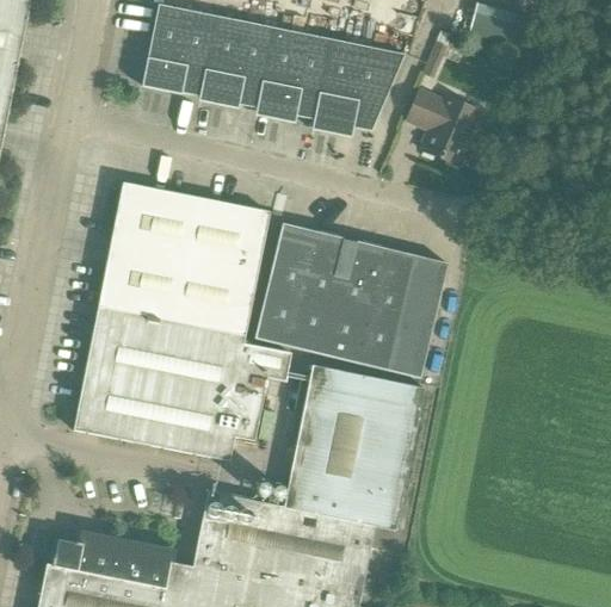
[(0,0),(0,149),(29,0),(0,0)]
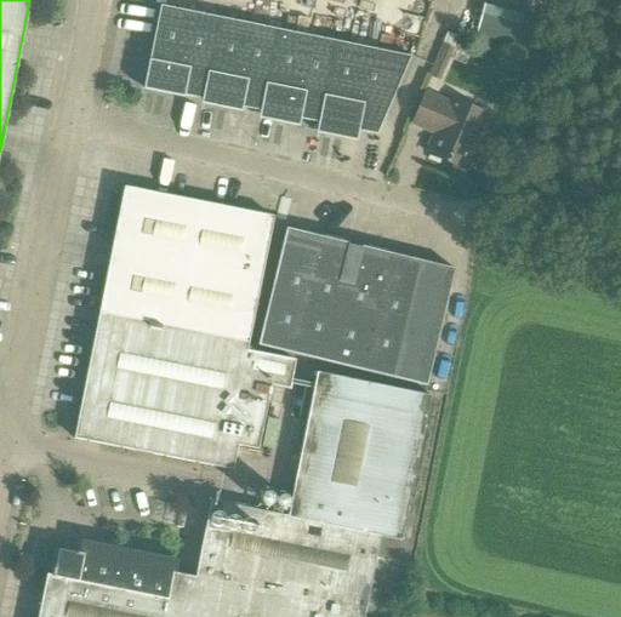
[(143,85),(201,97),(203,97),(220,15),(160,3),(143,85)]
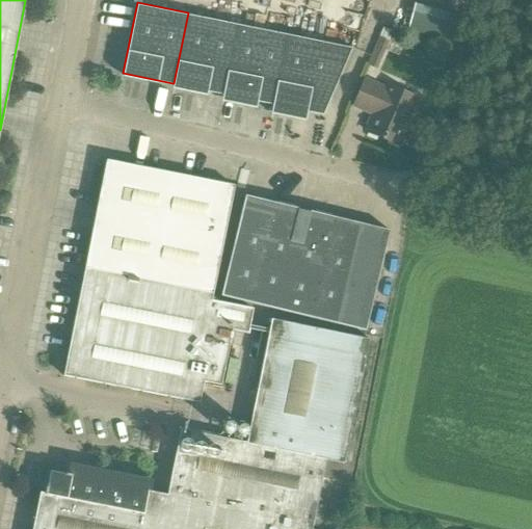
[(174,83),(222,93),(223,94),(238,23),(188,12),(174,83)]
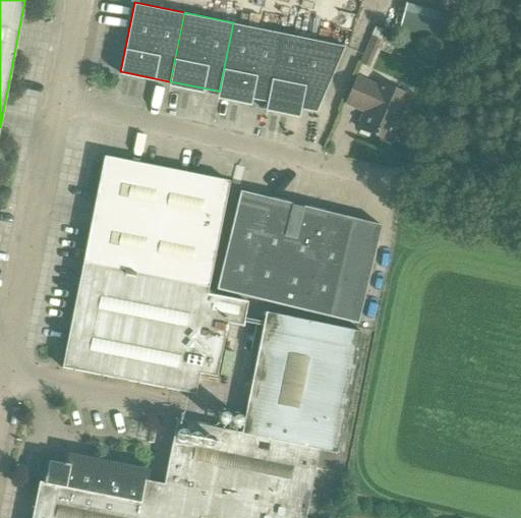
[(233,22),(219,92),(268,101),(282,33),(233,22)]
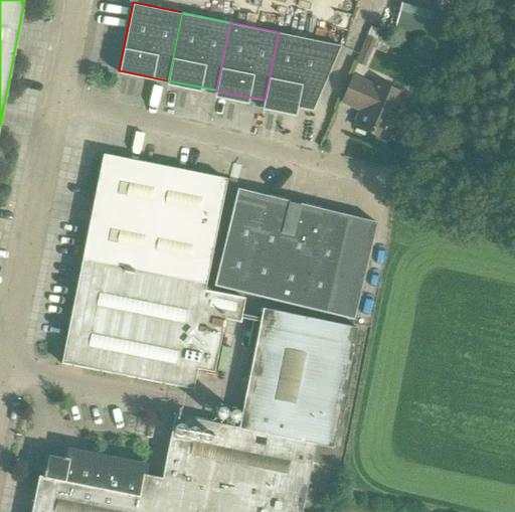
[(313,110),(341,44),(279,32),(265,100),(313,110)]
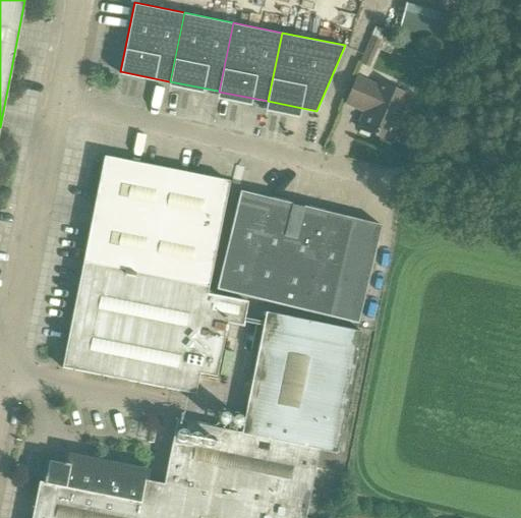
[(358,126),(392,139),(410,95),(378,81),(377,83),(357,75),(347,102),(365,110),(358,126)]
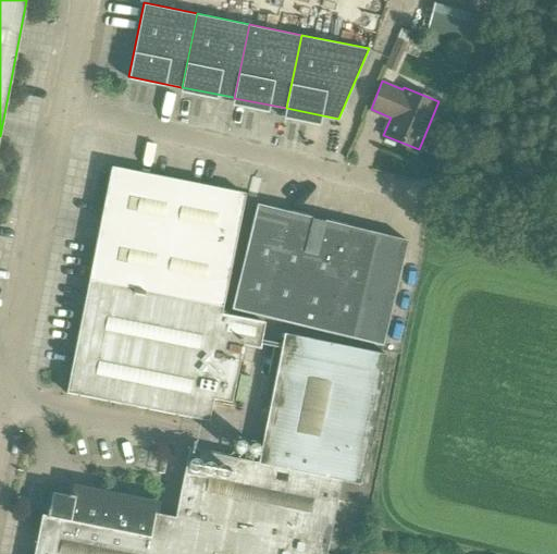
[(168,238),(178,181),(112,167),(100,225),(168,238)]
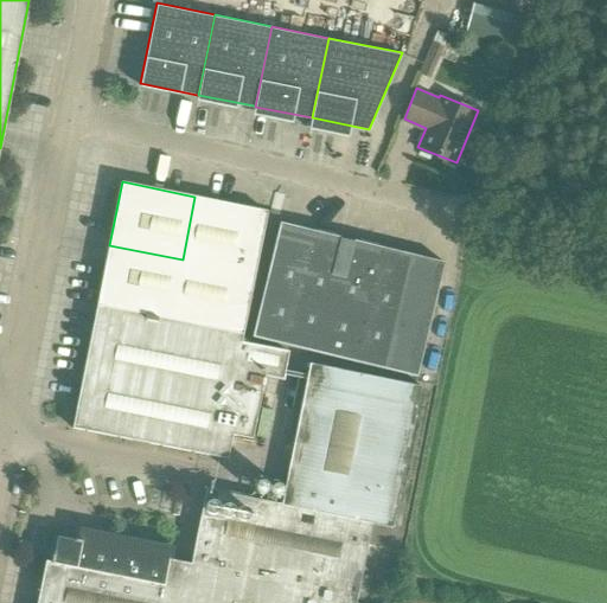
[(195,197),(183,260),(171,315),(243,329),(268,211),(195,197)]
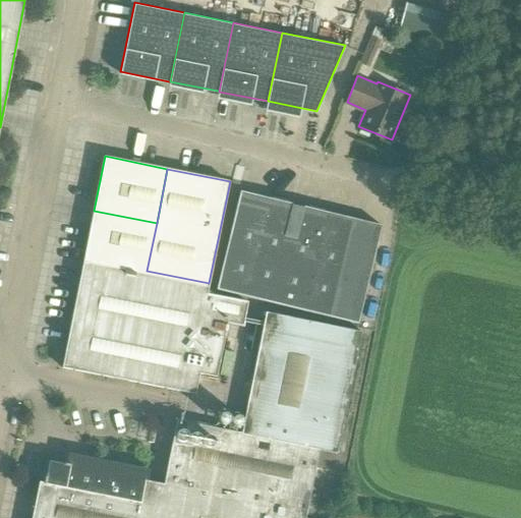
[(382,227),(382,226),(303,207),(302,211),(291,208),(292,204),(240,191),(240,192),(240,193),(217,289),(358,324),(382,227)]
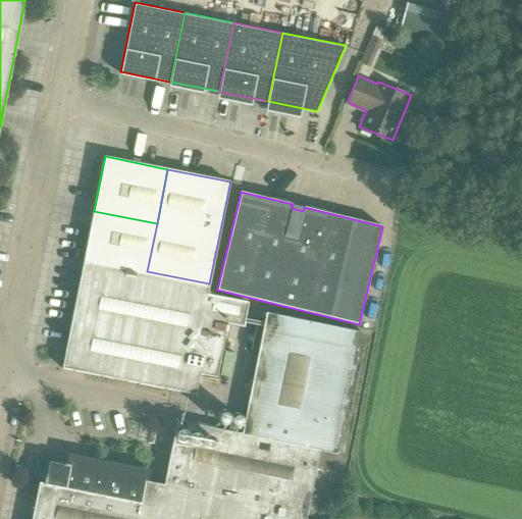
[(157,223),(94,211),(84,259),(147,271),(157,223)]
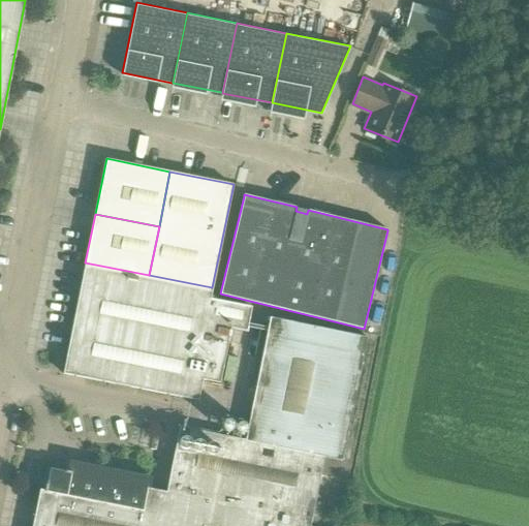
[(219,382),(230,328),(246,331),(251,307),(210,299),(212,287),(149,275),(85,263),(62,372),(198,400),(203,379),(219,382)]
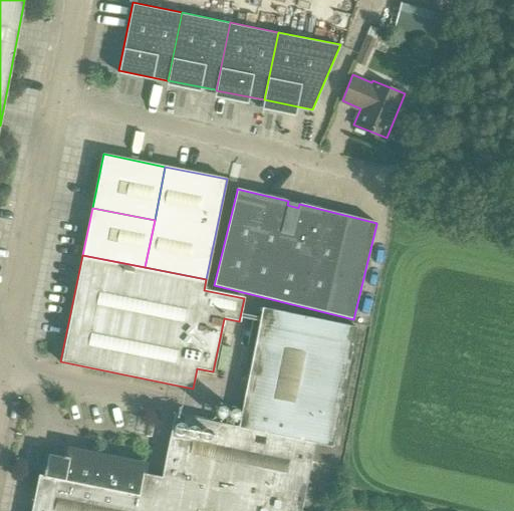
[(162,476),(146,473),(143,473),(145,464),(84,452),(66,457),(63,457),(47,454),(42,476),(38,475),(30,510),(300,510),(301,509),(303,496),(305,488),(314,443),(333,447),(357,326),(263,307),(239,426),(175,414),(169,438),(162,476)]
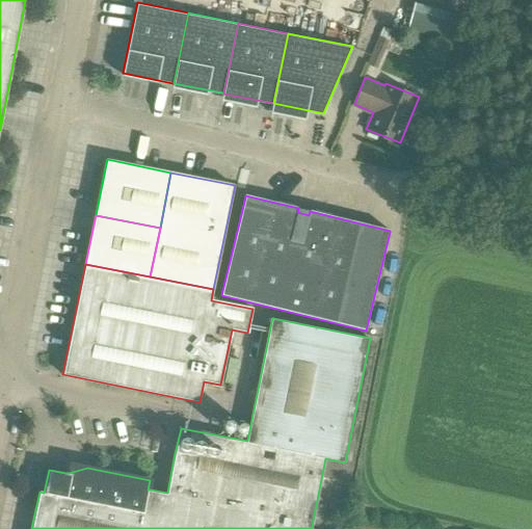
[(148,490),(151,490),(153,478),(99,468),(100,466),(68,459),(65,473),(69,473),(87,468),(150,480),(148,490)]
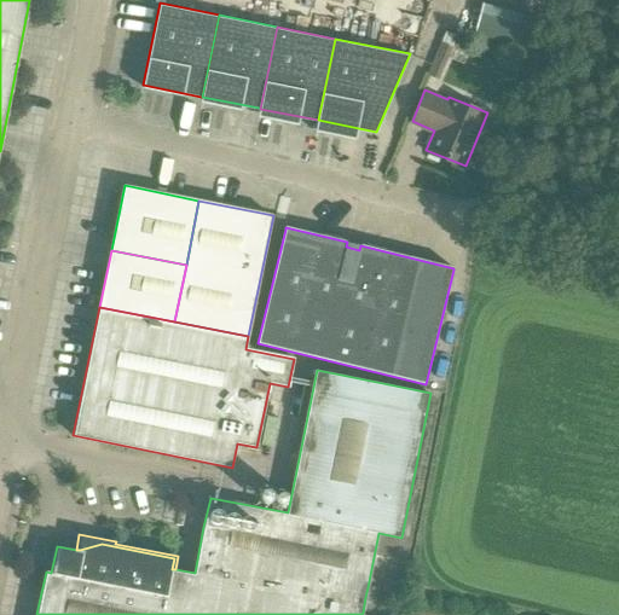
[(376,599),(379,590),(368,587),(365,597),(376,599)]
